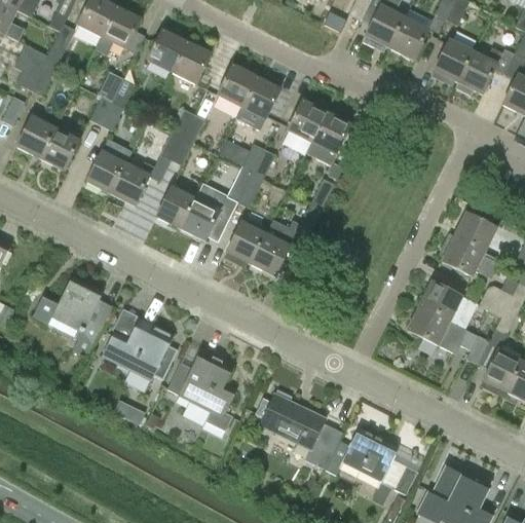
[(0,0),(0,1),(16,9),(31,16),(37,4),(29,0),(0,0)]
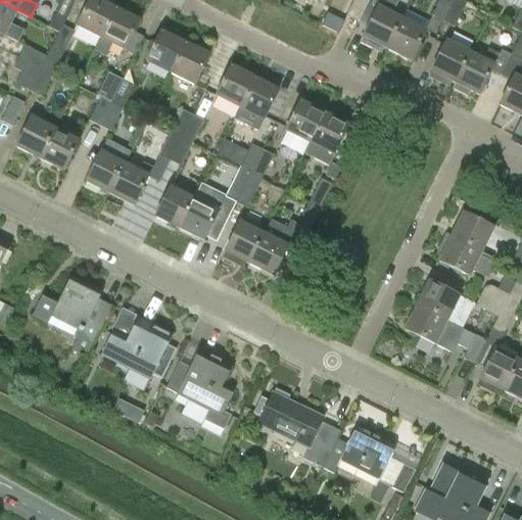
[(49,26),(59,31),(60,31),(63,25),(76,0),(56,0),(56,1),(60,3),(49,26)]
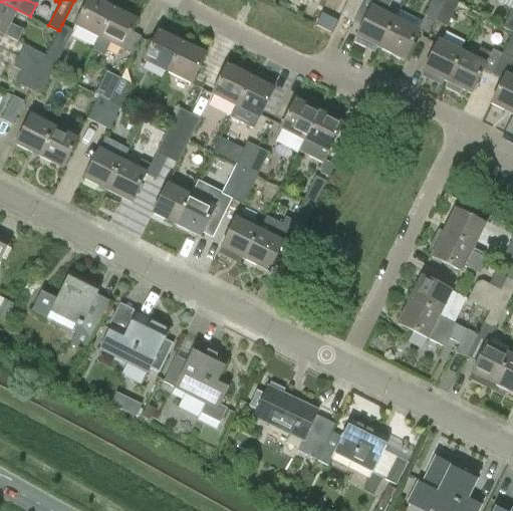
[(87,0),(75,23),(99,35),(114,6),(101,0),(87,0)]
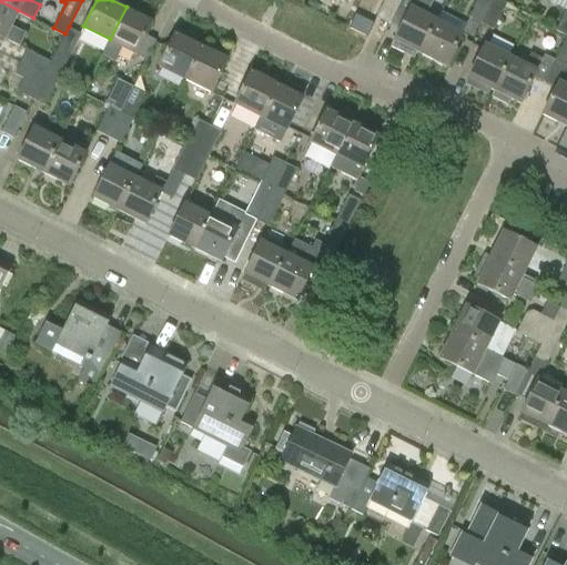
[(384,0),(376,16),(388,21),(398,0),(384,0)]
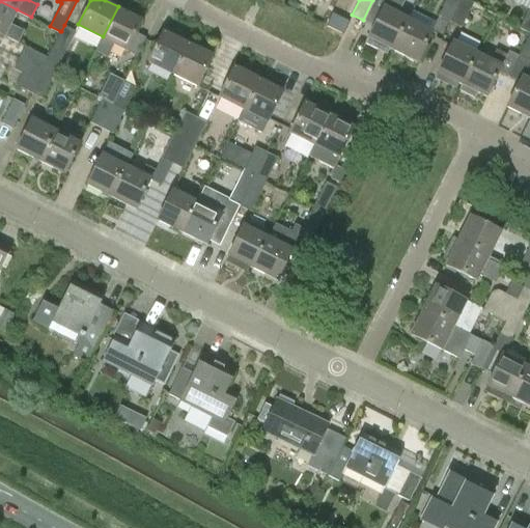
[(378,47),(381,42),(393,48),(409,18),(395,10),(396,7),(400,9),(405,0),(374,0),(364,20),(373,24),(368,35),(369,35),(366,42),(378,47)]
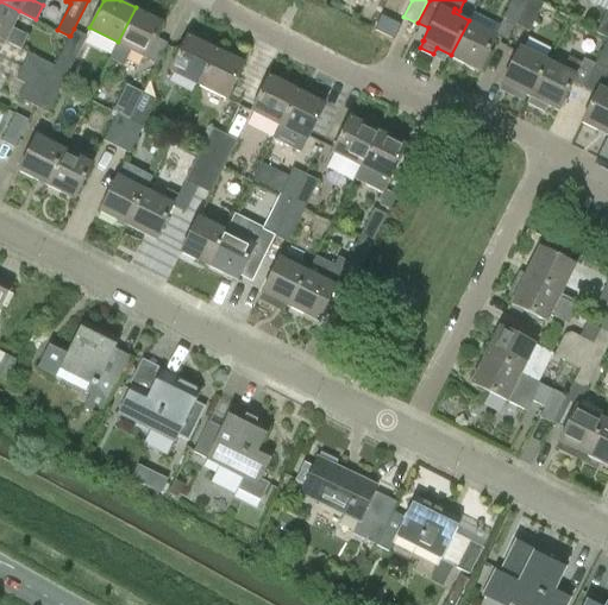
[(512,0),(503,17),(516,23),(527,0),(512,0)]
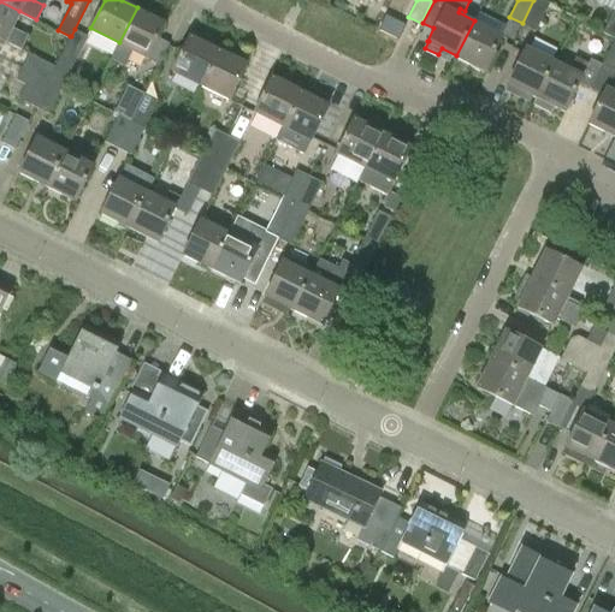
[(536,30),(550,1),(548,0),(533,0),(522,23),(536,30)]
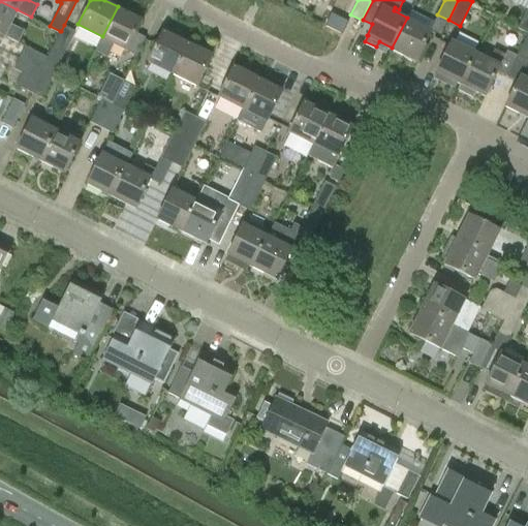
[(17,9),(0,1),(0,31),(5,34),(19,41),(25,29),(10,22),(17,9)]
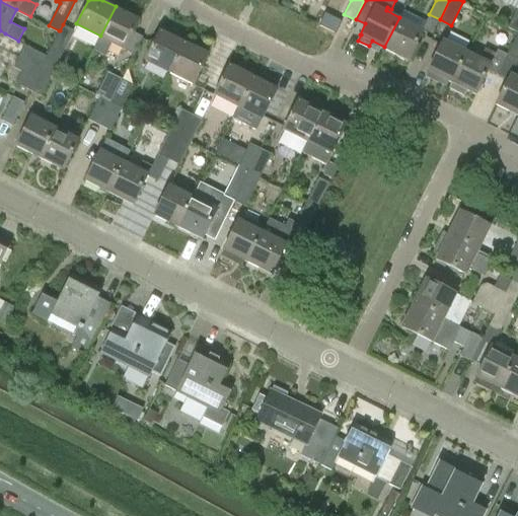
[(517,5),(508,26),(517,30),(517,5)]
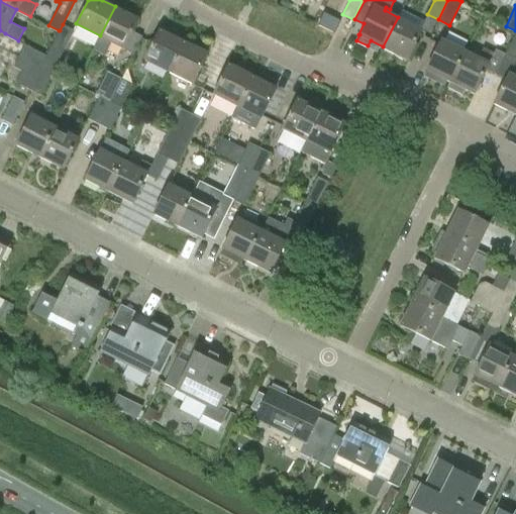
[(105,54),(111,41),(133,53),(142,34),(132,29),(138,18),(115,6),(100,35),(94,48),(105,54)]
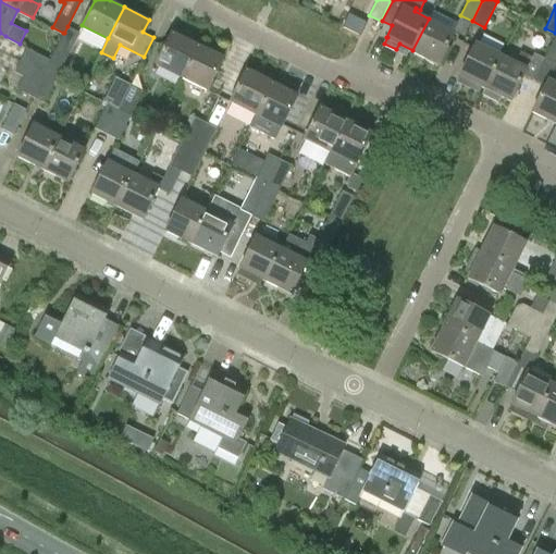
[(429,19),(412,50),(437,63),(454,32),(429,19)]
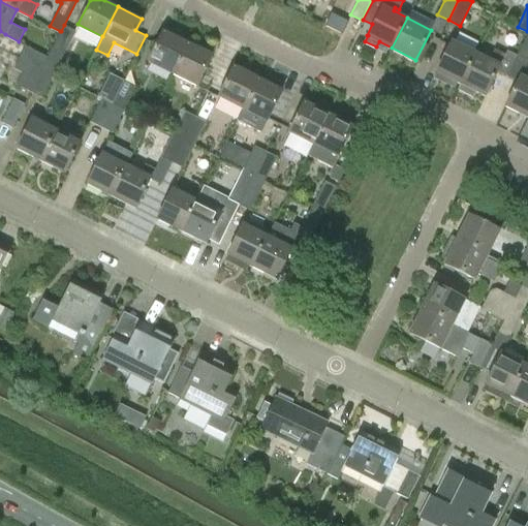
[(175,35),(163,29),(149,60),(173,71),(188,41),(190,37),(177,31),(175,35)]
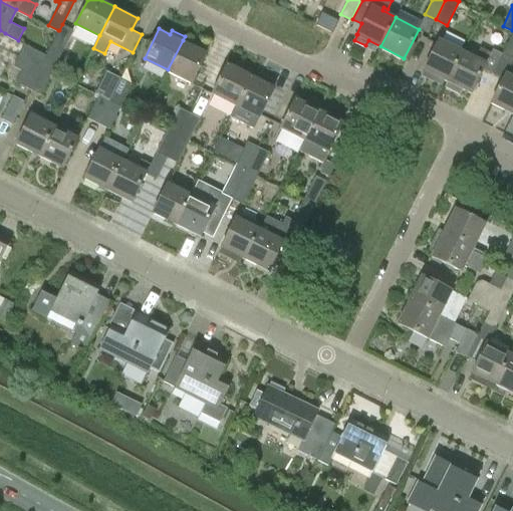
[(512,33),(504,51),(503,53),(502,54),(512,59),(512,33)]
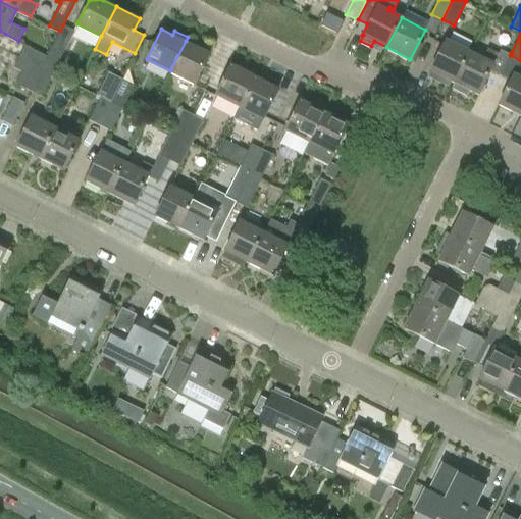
[(440,81),(443,75),(454,81),(469,51),(446,40),(430,69),(428,74),(440,81)]
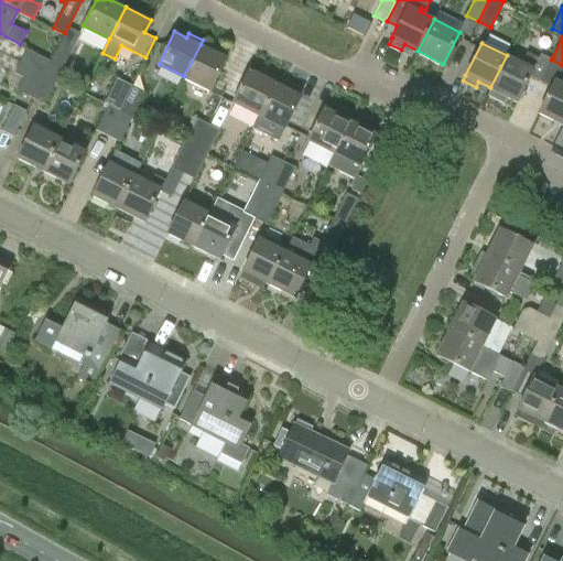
[(201,44),(184,76),(210,89),(226,57),(201,44)]
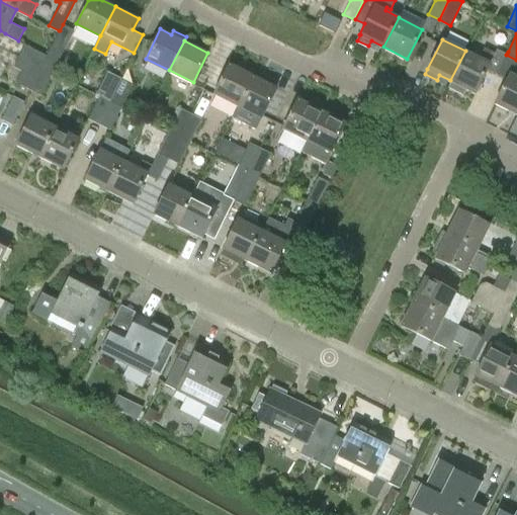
[(65,49),(53,43),(47,54),(48,55),(42,66),(54,71),(65,49)]
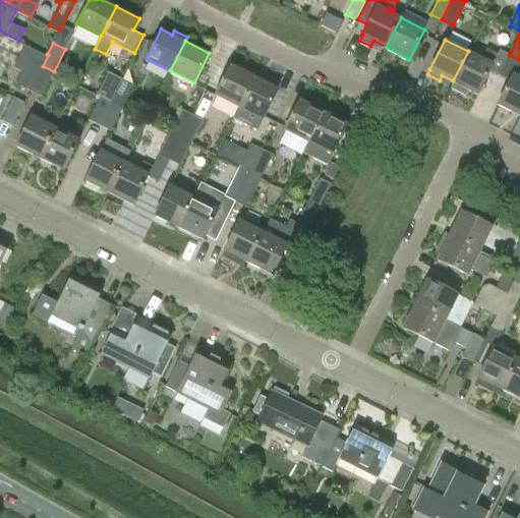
[(48,55),(47,54),(24,44),(19,54),(43,66),(48,55)]
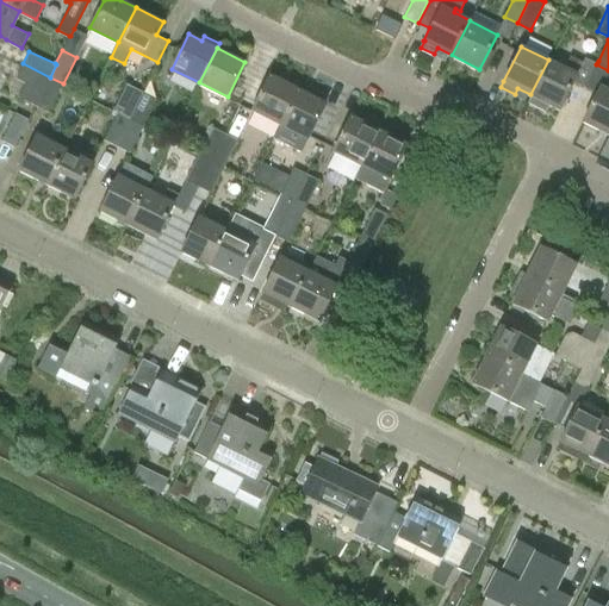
[(548,60),(530,94),(532,95),(528,101),(546,110),(548,104),(559,108),(573,81),(585,87),(597,63),(596,63),(597,61),(586,55),(584,61),(571,55),(564,68),(548,60)]
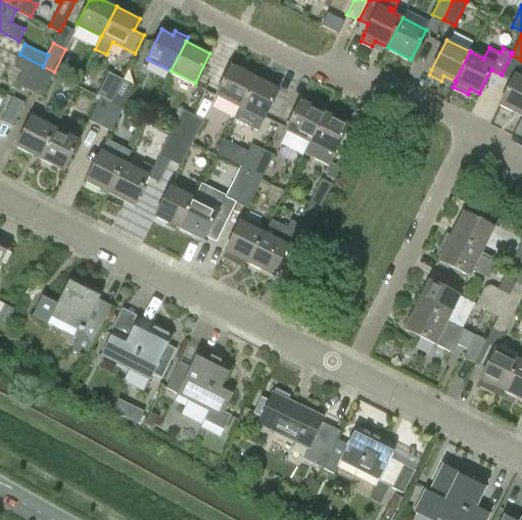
[(21,69),(16,82),(32,89),(43,66),(19,54),(14,65),(21,69)]
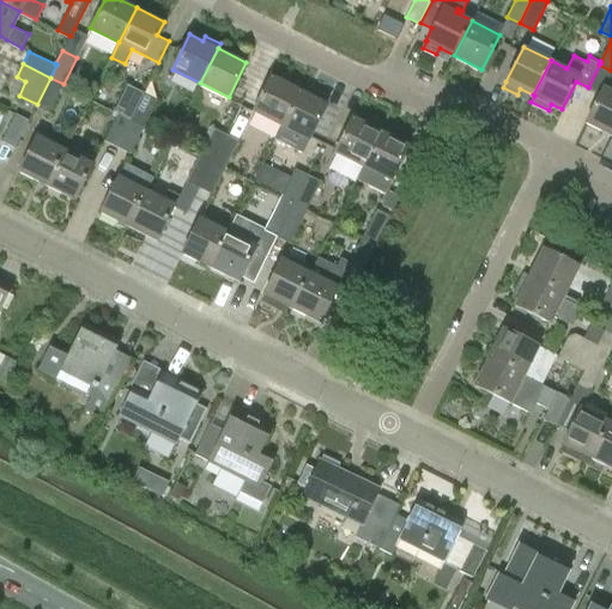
[(254,110),(282,125),(300,89),(272,75),(254,110)]
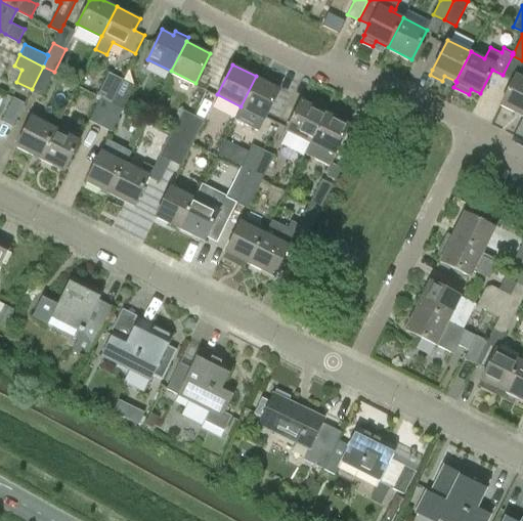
[(43,67),(32,89),(43,95),(54,72),(43,67)]
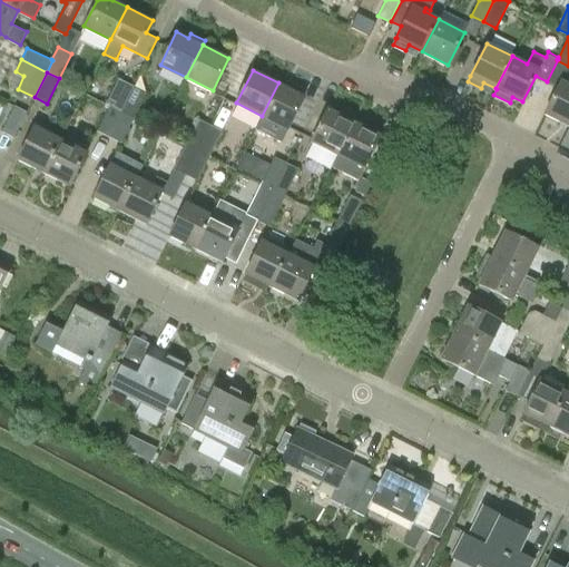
[(106,103),(110,105),(123,110),(135,86),(119,77),(106,103)]
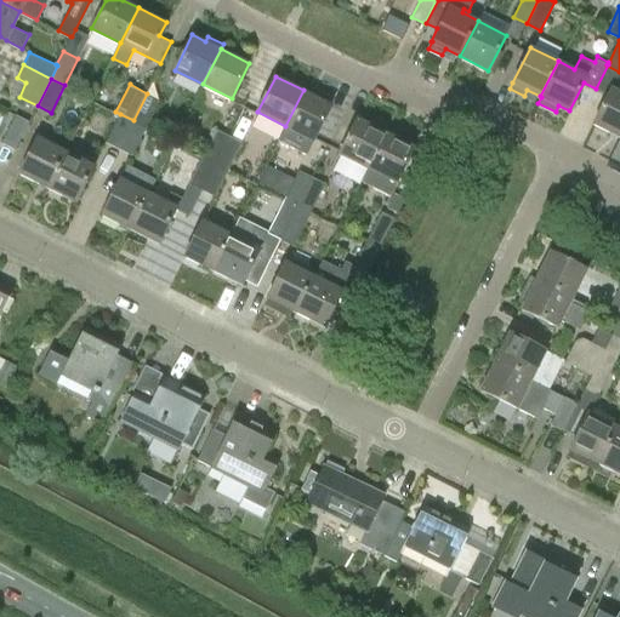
[(608,95),(593,123),(619,136),(619,92),(612,89),(610,87),(608,95)]
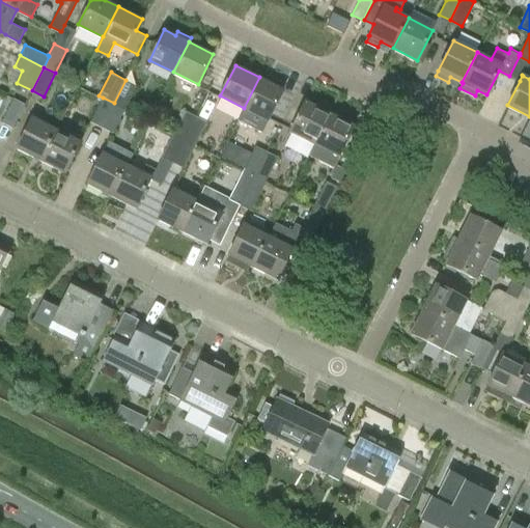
[(262,131),(283,89),(259,77),(244,108),(239,118),(262,131)]
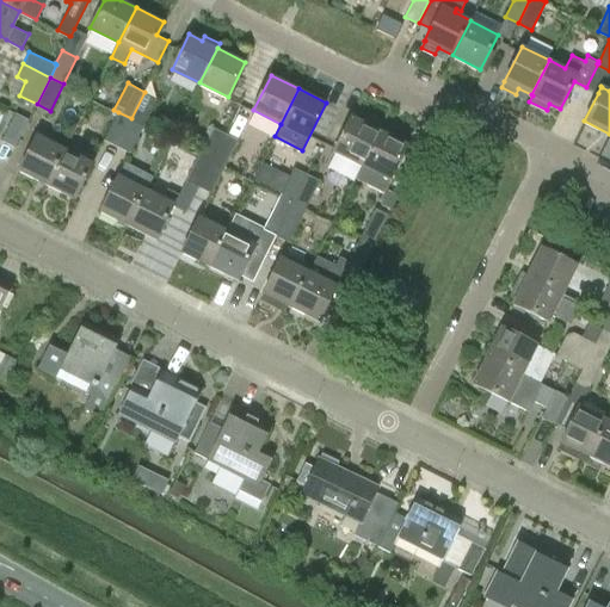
[(145,92),(131,118),(145,125),(158,98),(145,92)]
